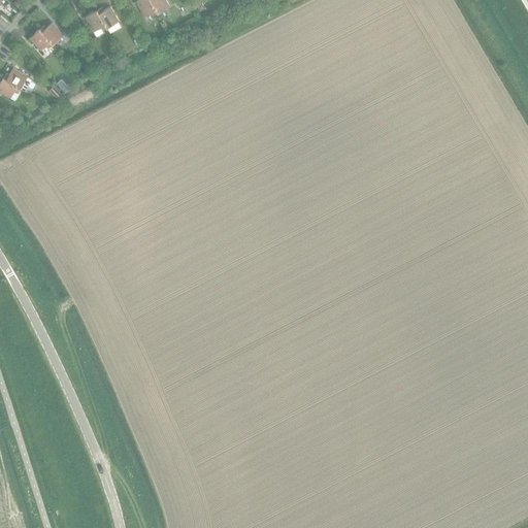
[(153,15),(158,12),(151,0),(138,0),(136,1),(144,15),(151,12),(153,15)]
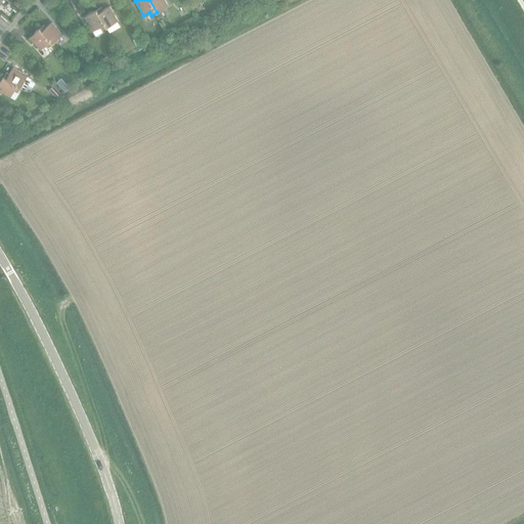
[(149,0),(157,12),(168,5),(164,0),(149,0)]
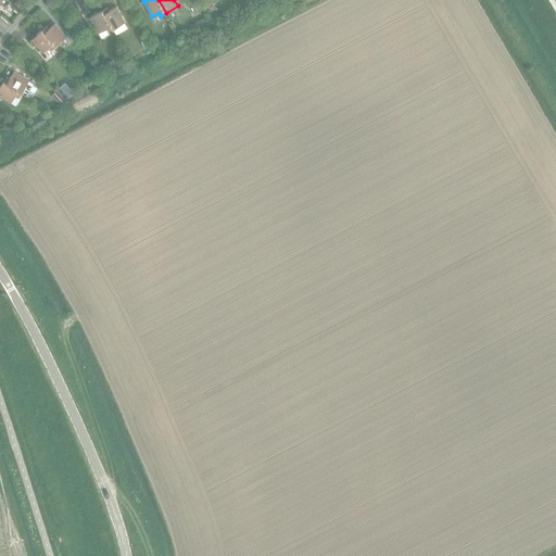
[(102,10),(113,29),(125,22),(116,7),(109,11),(106,8),(102,10)]
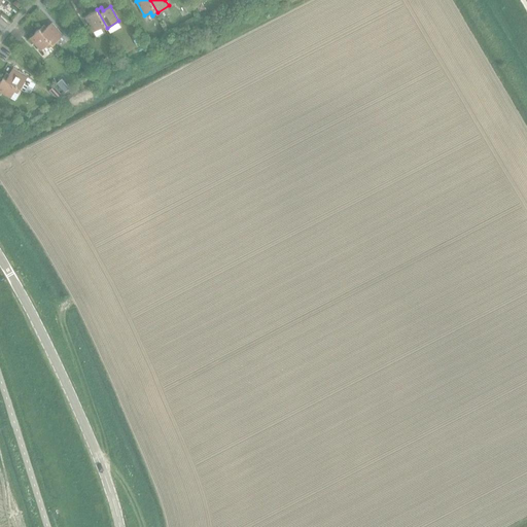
[(102,30),(107,28),(97,9),(85,16),(94,31),(100,27),(102,30)]
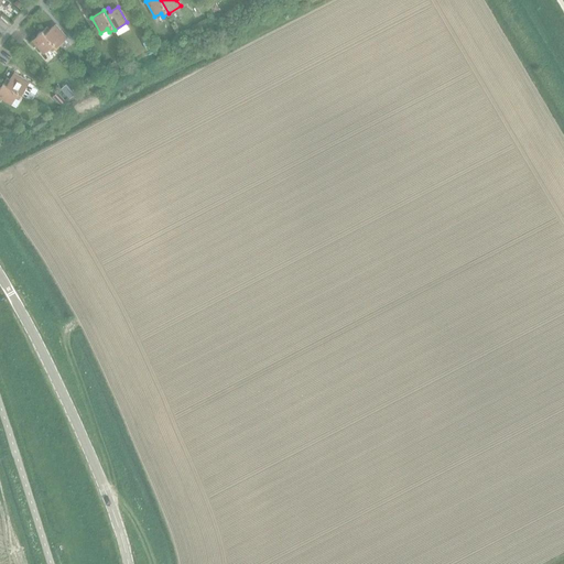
[(42,30),(56,46),(67,38),(55,24),(50,30),(46,26),(42,30)]
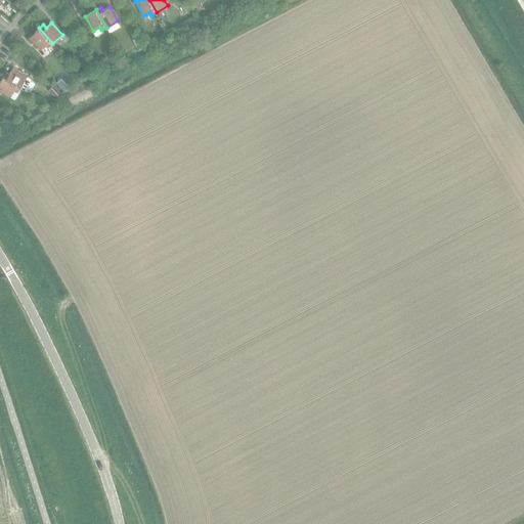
[(48,47),(52,43),(39,28),(30,37),(40,49),(46,44),(48,47)]
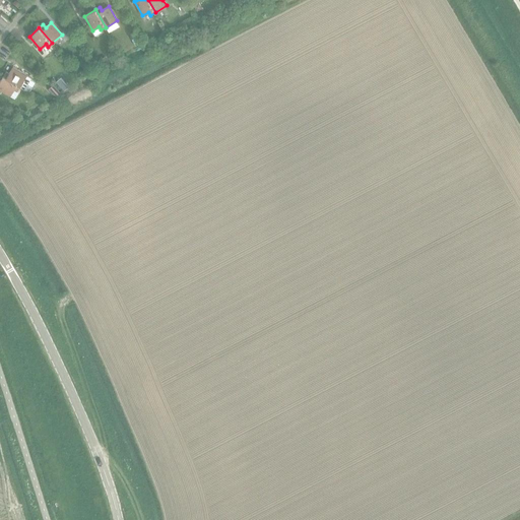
[(3,76),(20,86),(24,89),(30,78),(12,67),(9,73),(5,71),(3,76)]
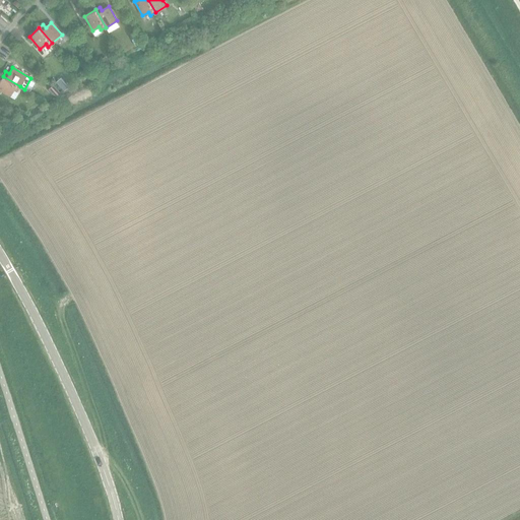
[(17,91),(20,86),(3,76),(0,80),(0,89),(10,95),(14,89),(17,91)]
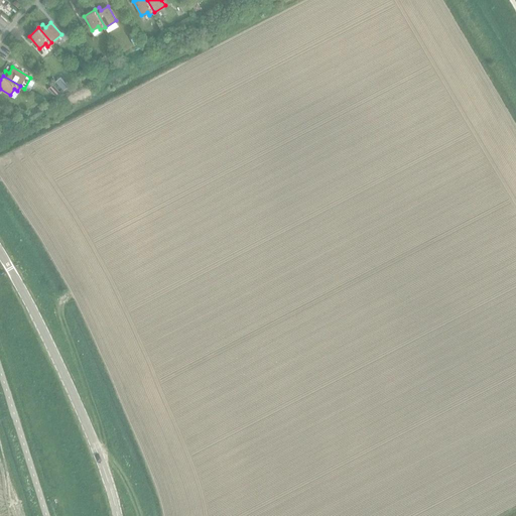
[(48,88),(55,96),(60,92),(53,84),(48,88)]
